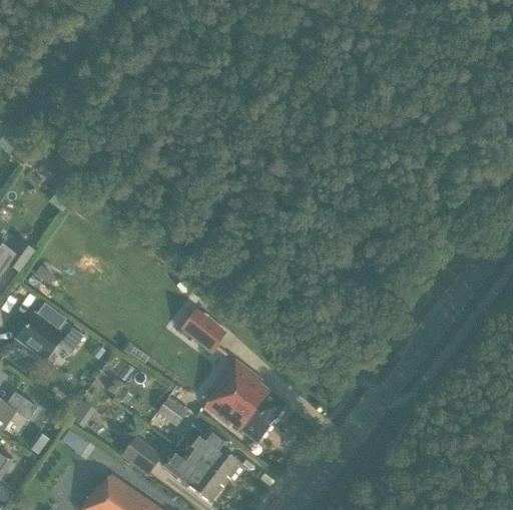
[(19,271),(33,250),(22,242),(8,263),(19,271)]
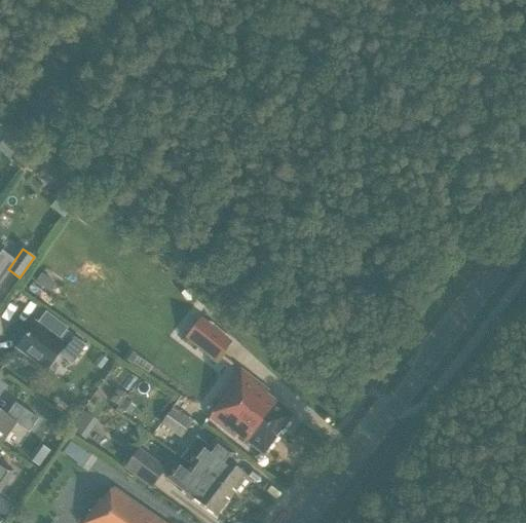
[(0,282),(5,275),(1,272),(11,259),(0,251),(0,282)]
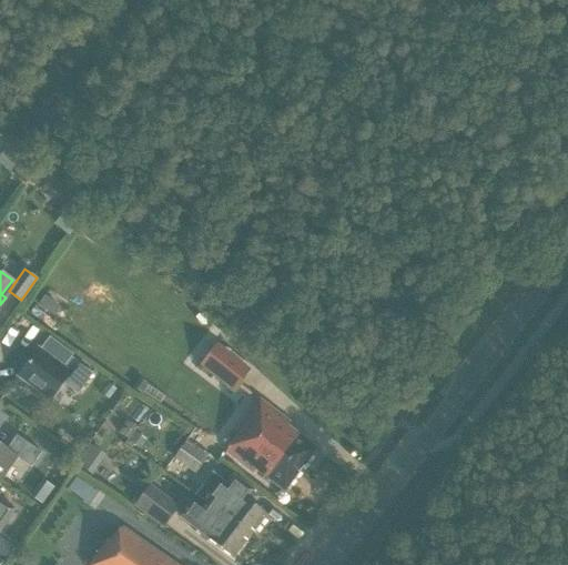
[(62,305),(46,293),(40,302),(56,314),(62,305)]
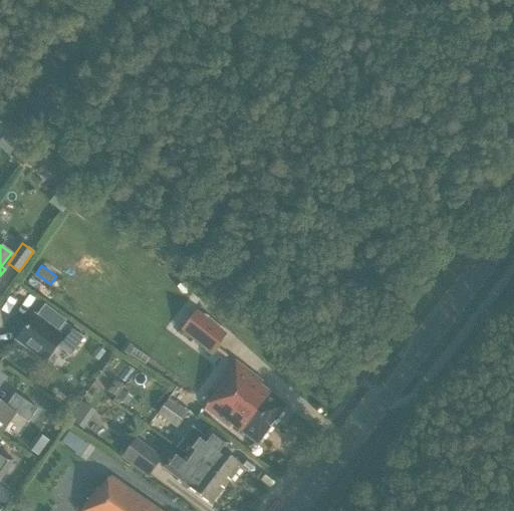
[(198,309),(183,328),(211,351),(226,332),(198,309)]
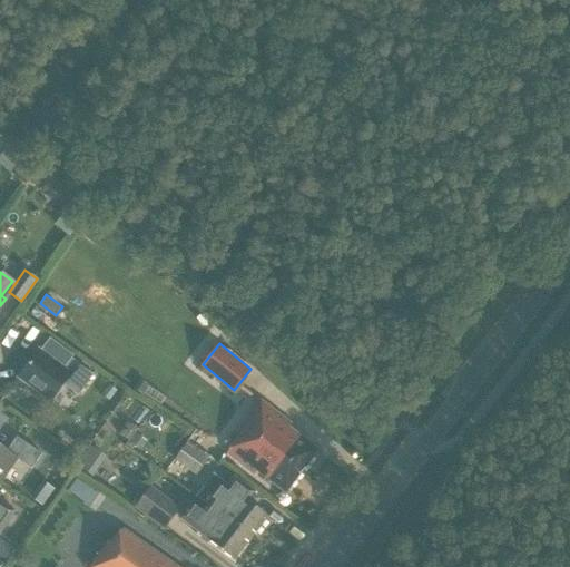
[(64,368),(39,349),(20,374),(52,399),(65,382),(79,393),(94,373),(72,358),(64,368)]
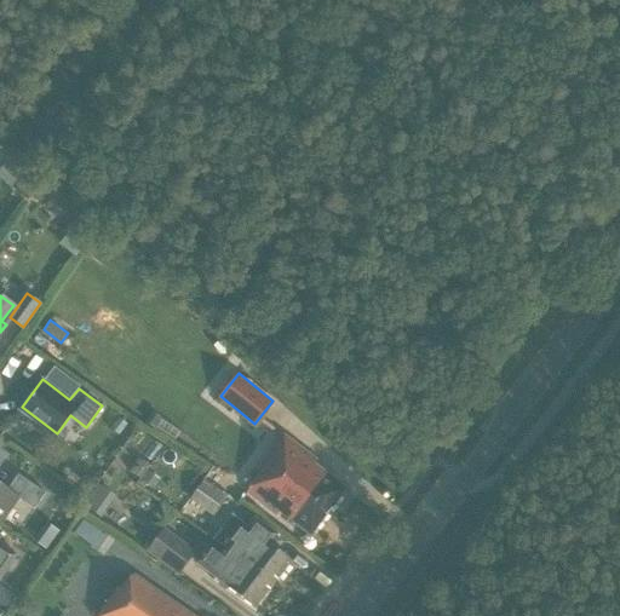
[(277,513),(280,510),(311,533),(346,487),(316,462),(319,459),(285,433),(256,471),(260,475),(248,490),(277,513)]
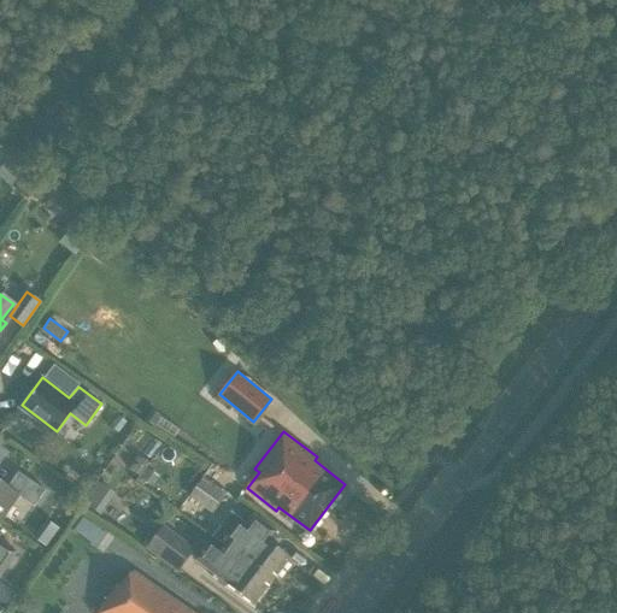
[(0,517),(1,518),(18,494),(35,505),(46,489),(18,470),(7,485),(0,481),(0,517)]
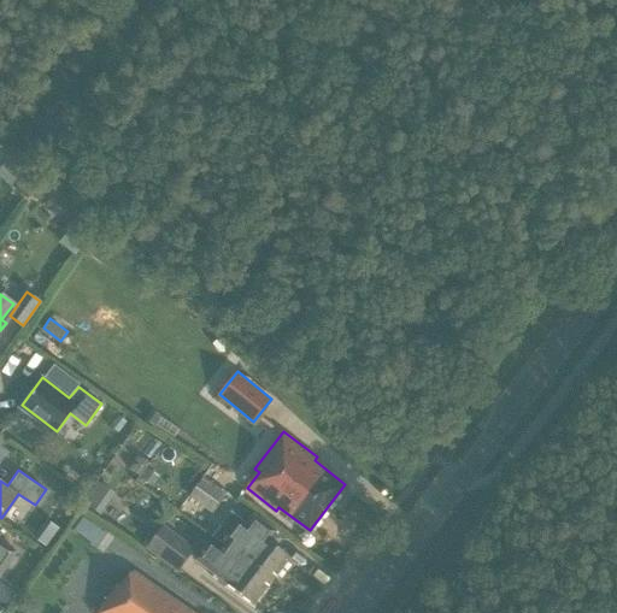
[(201,478),(191,494),(213,511),(225,495),(201,478)]
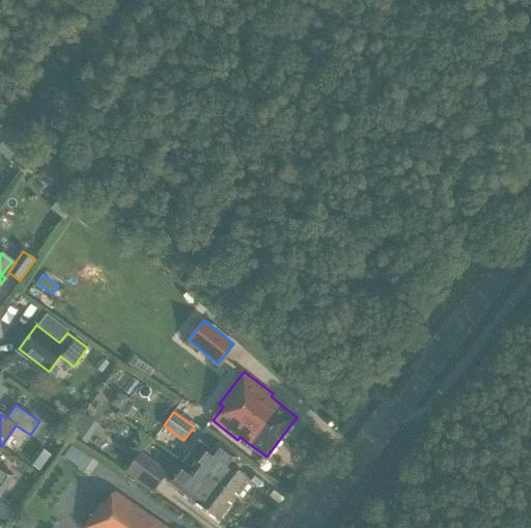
[(194,469),(210,480),(234,499),(249,480),(250,480),(251,479),(232,465),(239,456),(219,442),(213,450),(210,447),(198,462),(199,463),(194,469)]
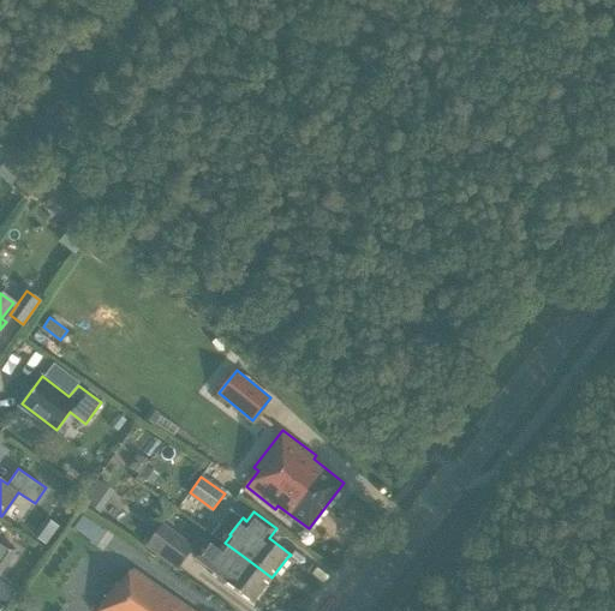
[(0,573),(17,550),(0,537),(0,517),(1,516),(0,515),(0,573)]
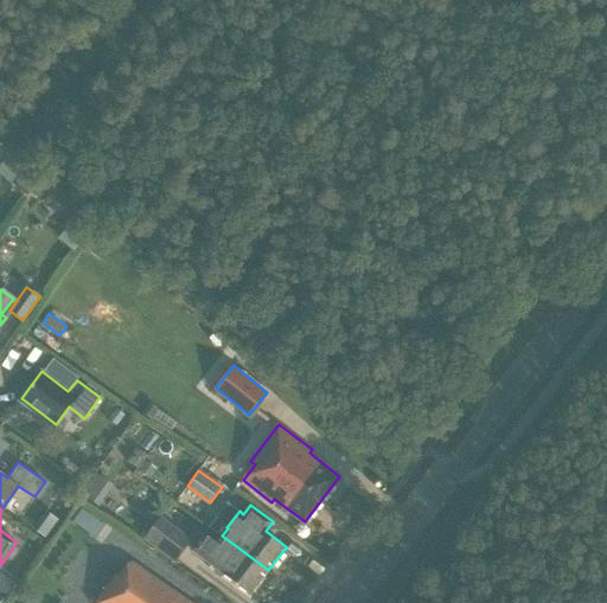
[(144,537),(176,559),(192,537),(160,513),(144,537)]
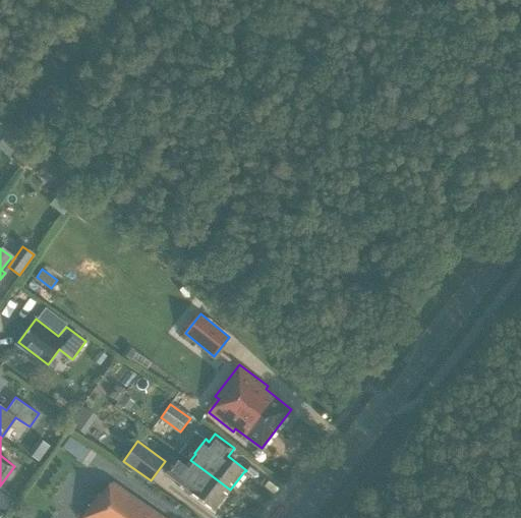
[(206,471),(190,460),(185,466),(175,459),(166,471),(190,491),(216,510),(217,509),(216,509),(230,490),(206,471)]
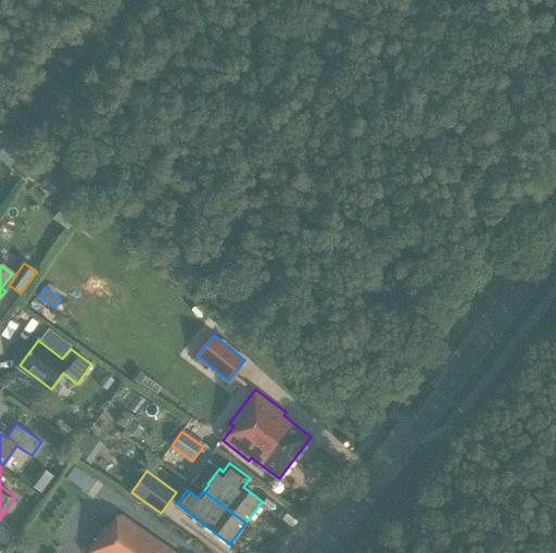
[(87,552),(176,552),(119,514),(111,527),(108,525),(87,552)]
